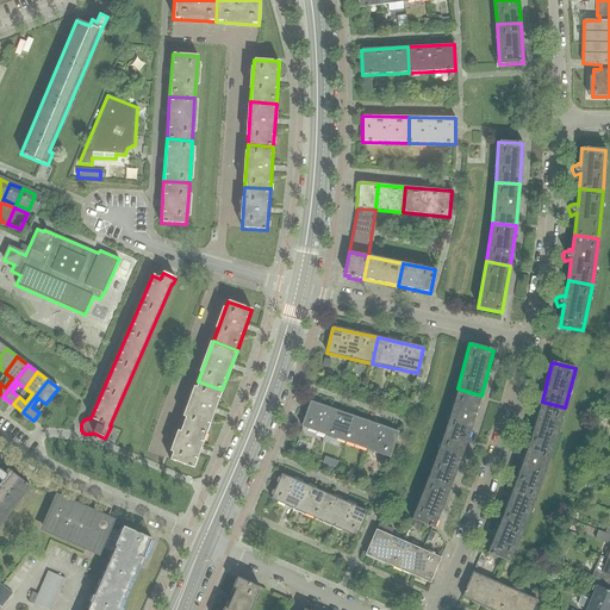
[(222,390),(198,381),(184,421),(207,429),(222,390)]
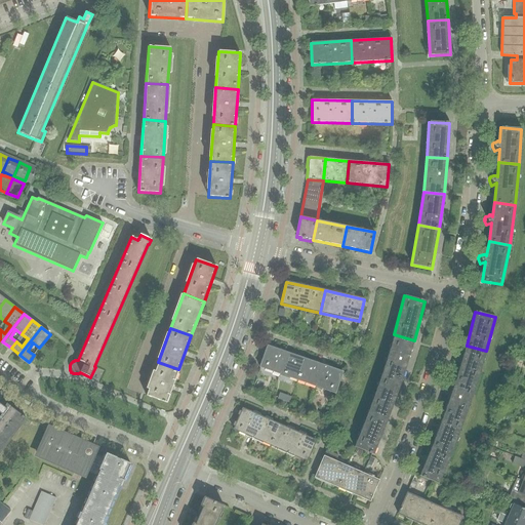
[(402,378),(414,340),(394,334),(382,372),(402,378)]
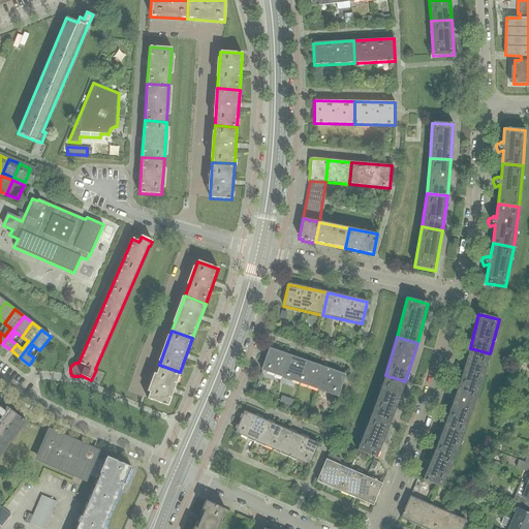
[(300,383),(307,362),(269,348),(261,370),(300,383)]
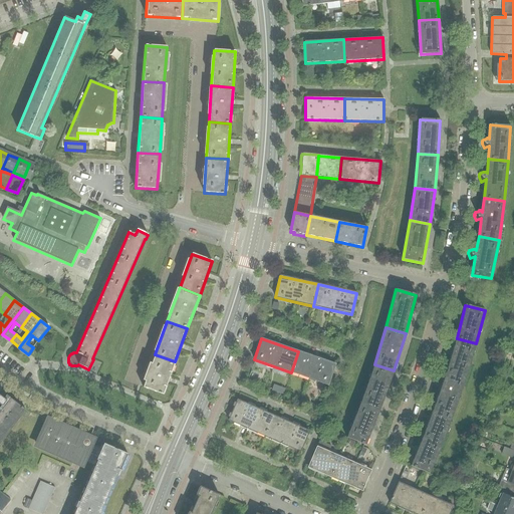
[(466,376),(476,343),(457,338),(447,370),(466,376)]
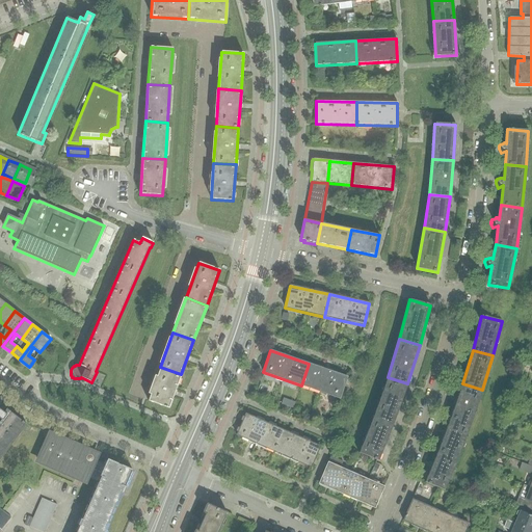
[(347,377),(309,364),(301,386),(340,399),(347,377)]
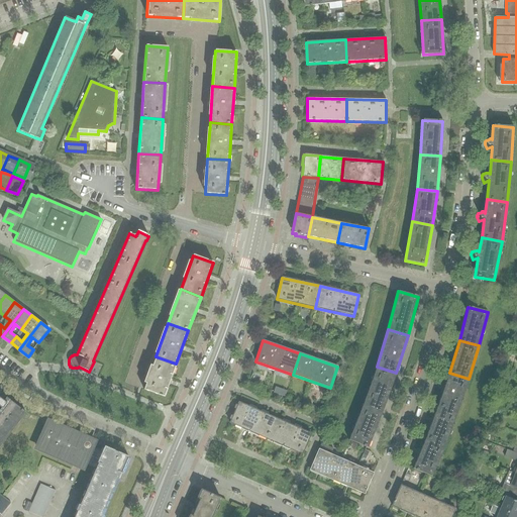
[(164,397),(176,364),(156,356),(143,390),(164,397)]
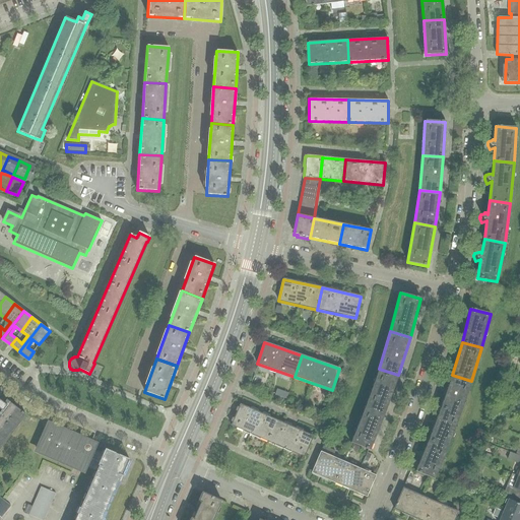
[(385,413),(398,375),(379,369),(366,405),(385,413)]
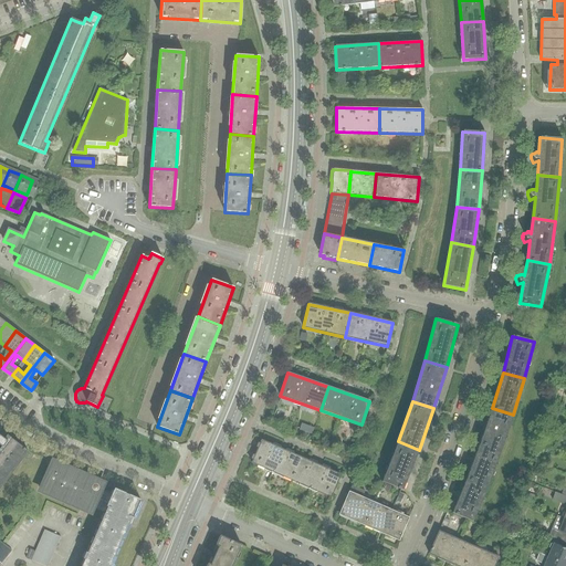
[(501,451),(513,415),(492,408),(480,443),(501,451)]
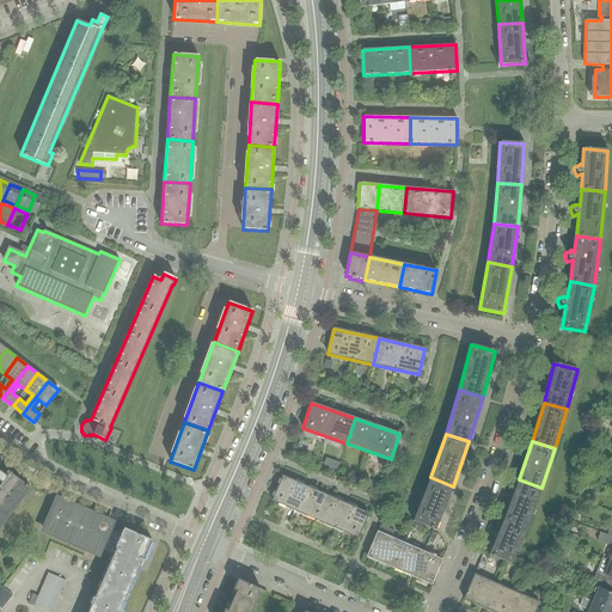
[(0,528),(30,489),(13,476),(14,472),(16,473),(17,473),(2,463),(6,466),(4,469),(2,469),(1,469),(1,470),(0,470),(0,481),(5,485),(0,490),(0,528)]
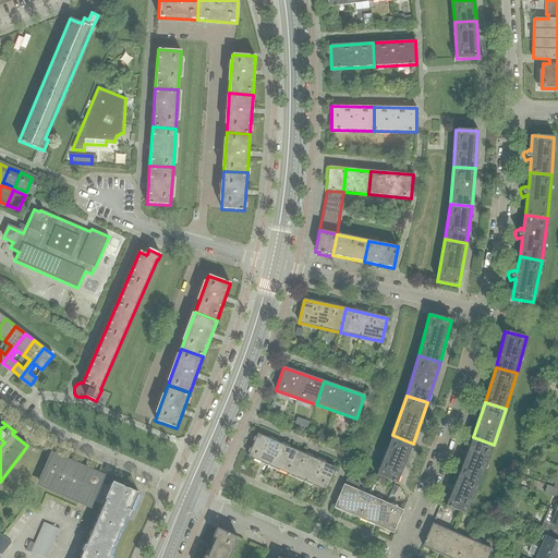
[(287,473),(296,451),(257,434),(247,457),(287,473)]
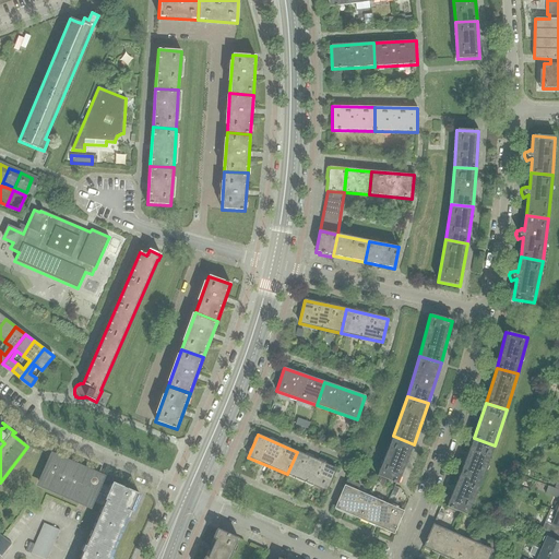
[(397,484),(414,444),(393,436),(377,476),(397,484)]
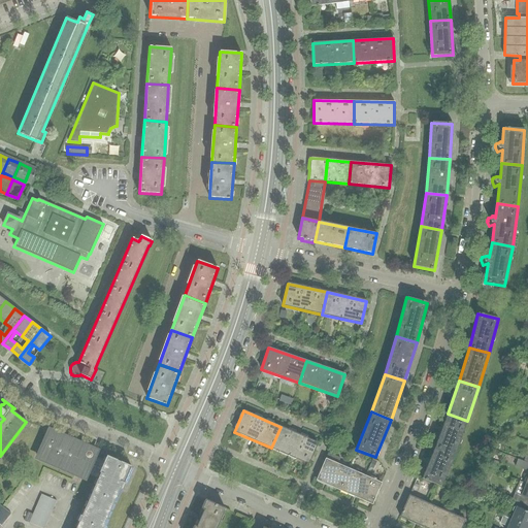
[(455,454),(467,421),(448,414),(435,447),(455,454)]
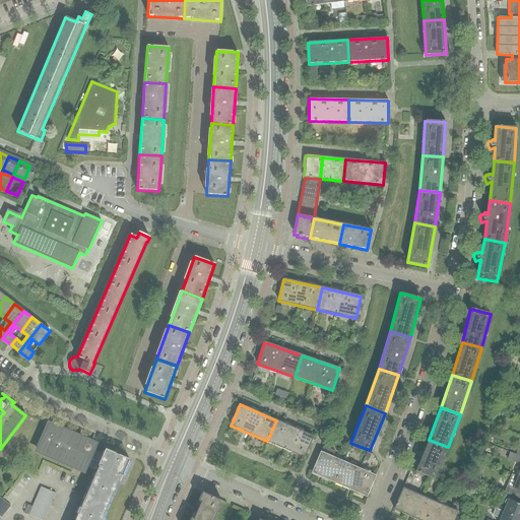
[(313,437),(276,420),(267,441),(304,457),(313,437)]
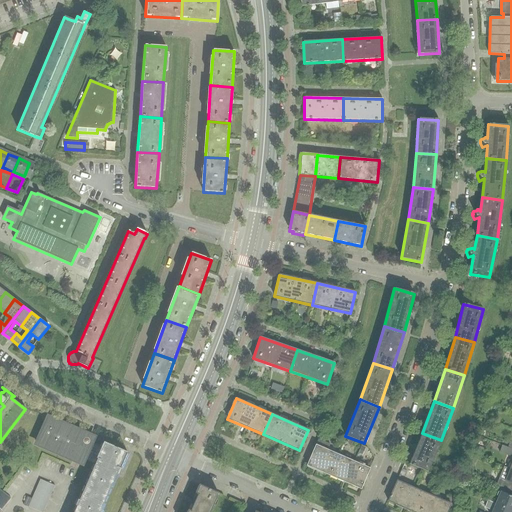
[(81,464),(83,461),(93,438),(48,418),(36,444),(81,464)]
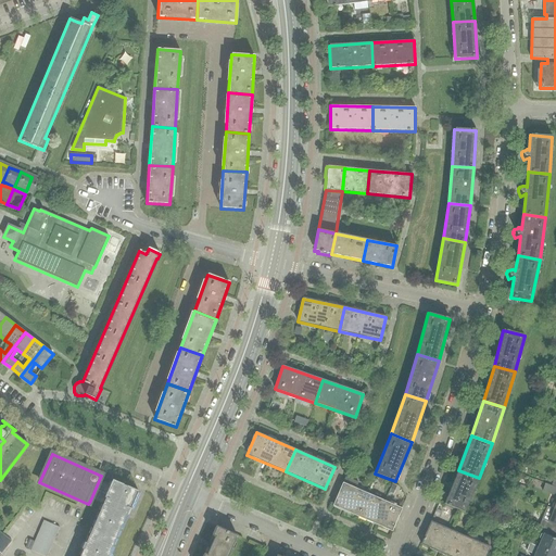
[(479,478),(458,470),(444,504),(465,513),(479,478)]
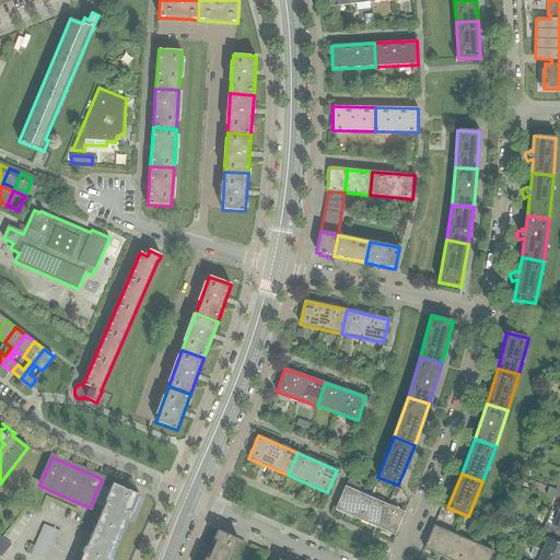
[(113,483),(102,479),(91,504),(103,510),(80,559),(111,559),(112,558),(111,558),(127,517),(126,517),(128,512),(131,513),(131,512),(132,513),(140,497),(139,496),(139,494),(113,483)]
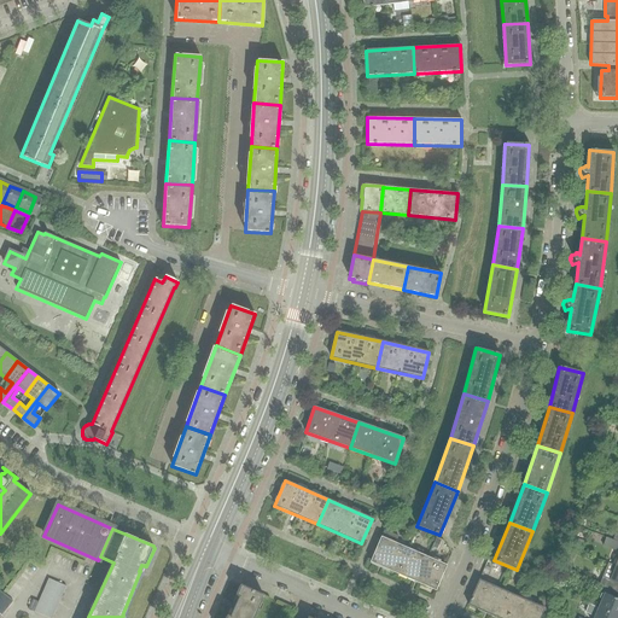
[(371,563),(392,572),(403,547),(382,537),(371,563)]
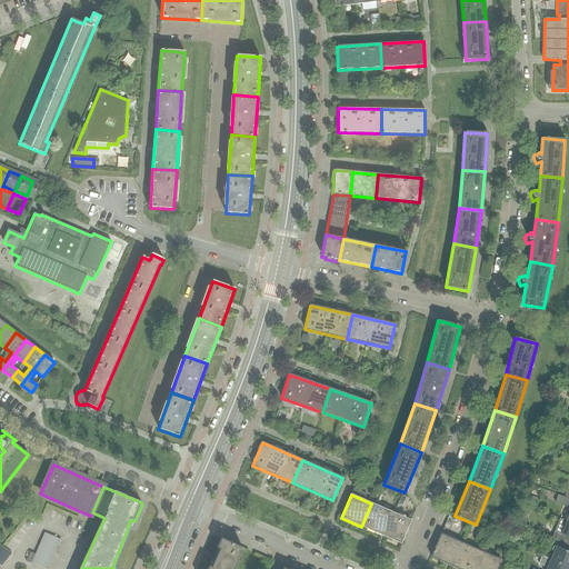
[(410,521),(371,503),(361,527),(401,543),(410,521)]
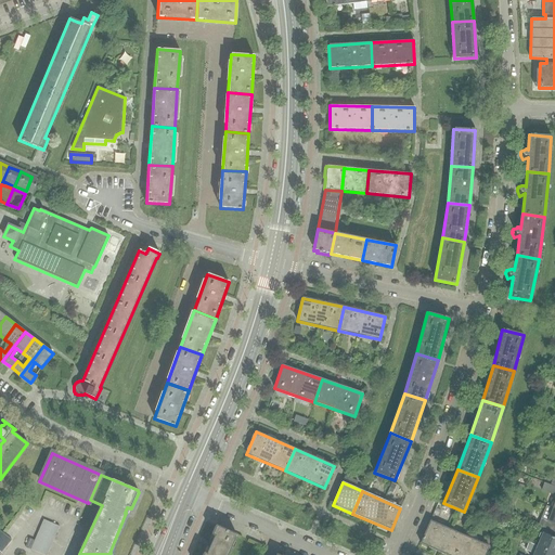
[(554,508),(546,506),(539,525),(554,531),(554,508)]
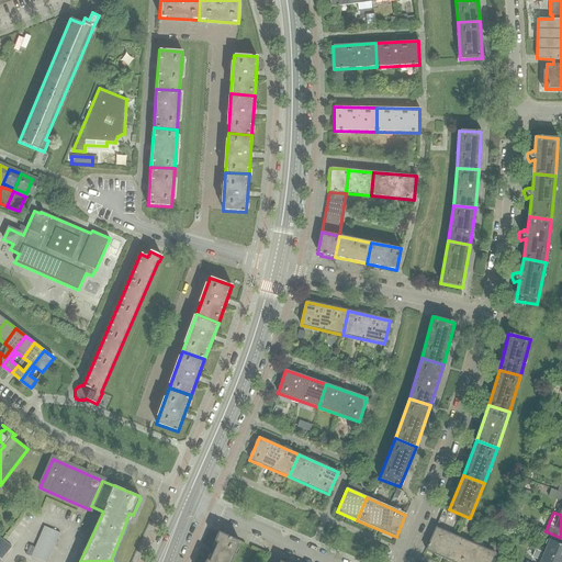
[(31,557),(44,561),(47,561),(60,534),(44,527),(31,557)]
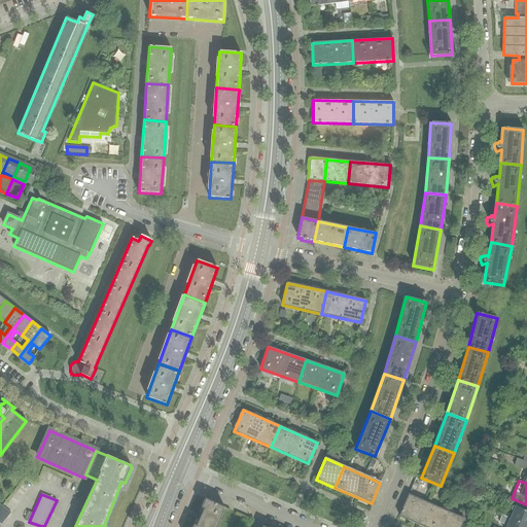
[(399,516),(425,526),(437,526),(445,511),(409,495),(399,516)]
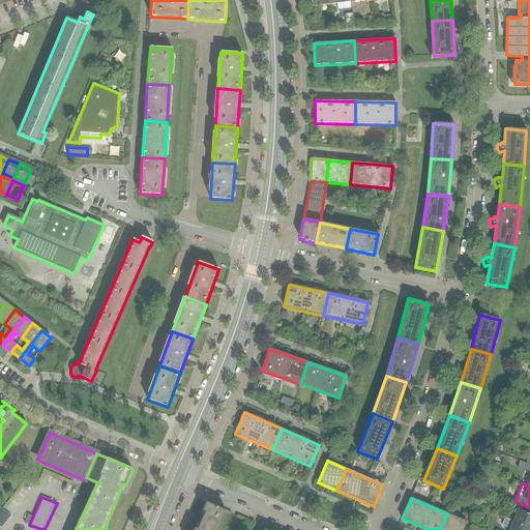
[(519,510),(513,523),(529,529),(529,507),(514,501),(512,506),(516,507),(514,508),(519,510)]
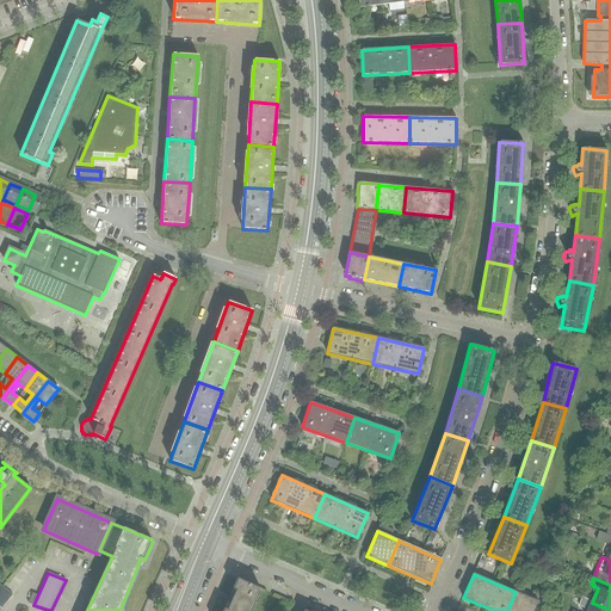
[(250,610),(260,588),(238,579),(233,588),(235,590),(227,610),(224,609),(222,610),(250,610)]
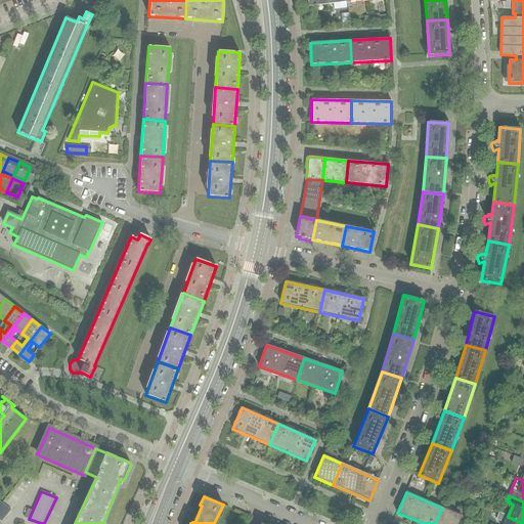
[(10,511),(0,501),(0,520),(1,522),(10,511)]
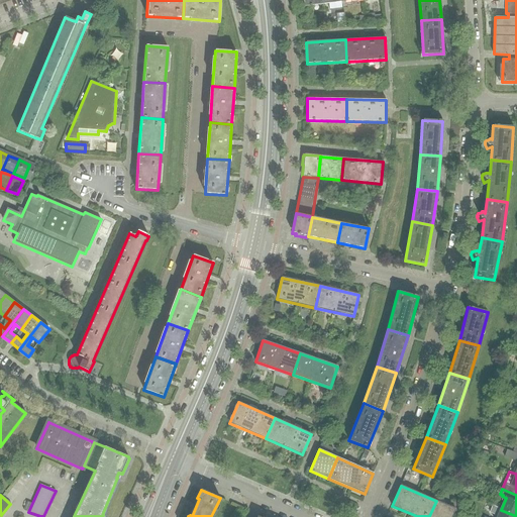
[(452,499),(448,507),(454,509),(458,501),(452,499)]
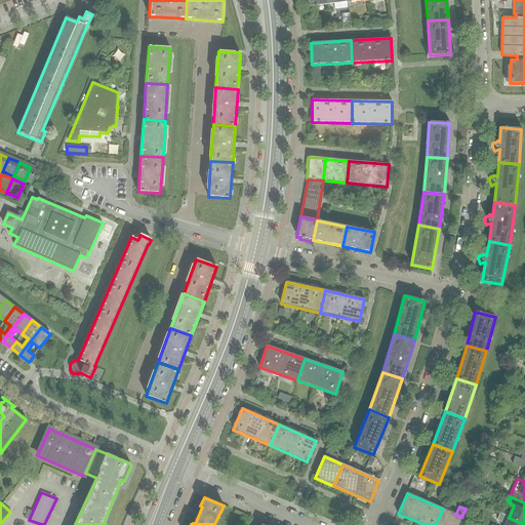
[(455,515),(443,509),(436,524),(457,524),(461,517),(455,515)]
